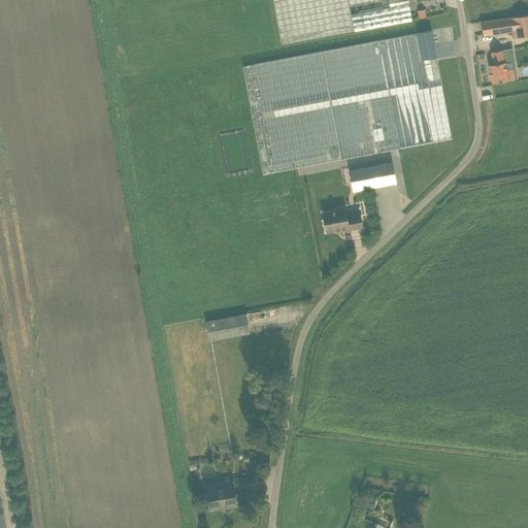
[(272,0),(282,44),(411,21),(407,0),(272,0)]
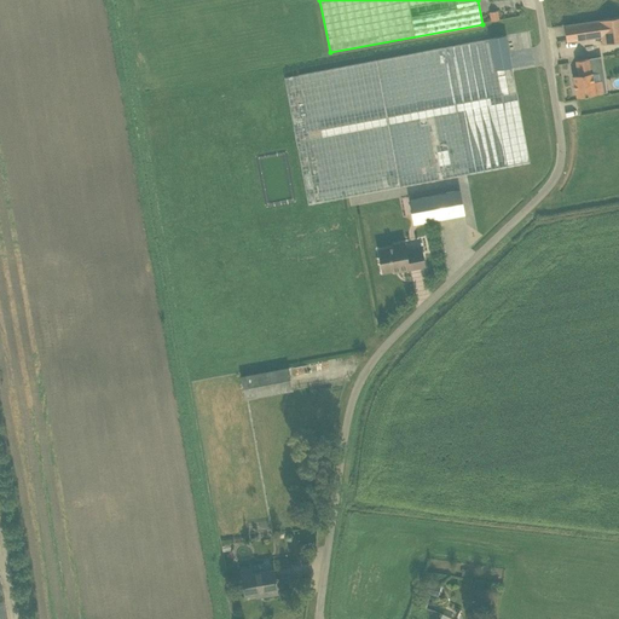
[(491,22),(499,21),(498,11),(490,12),(491,22)]
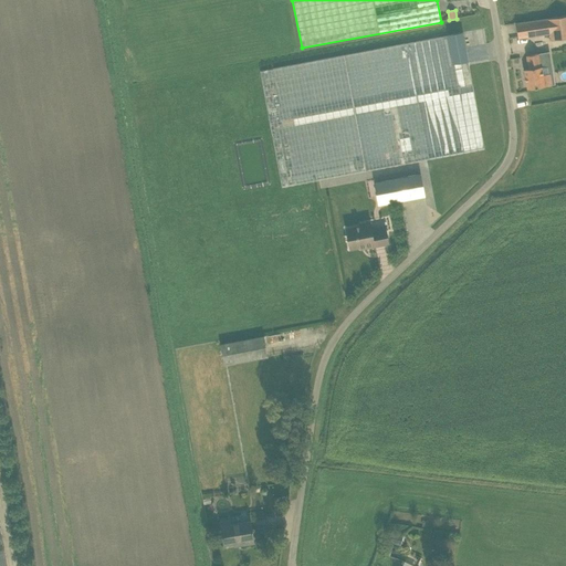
[(549,33),(551,40),(565,38),(565,16),(515,23),(517,38),(549,33)]
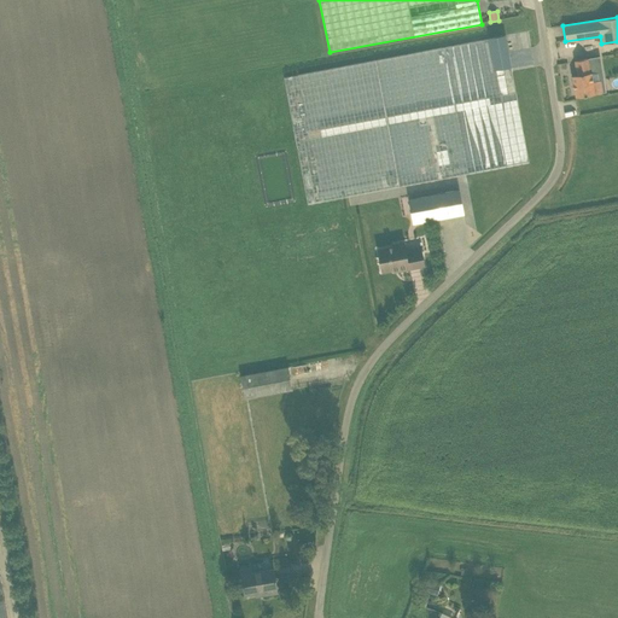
[(529,162),(505,35),(284,77),(308,203),(529,162)]
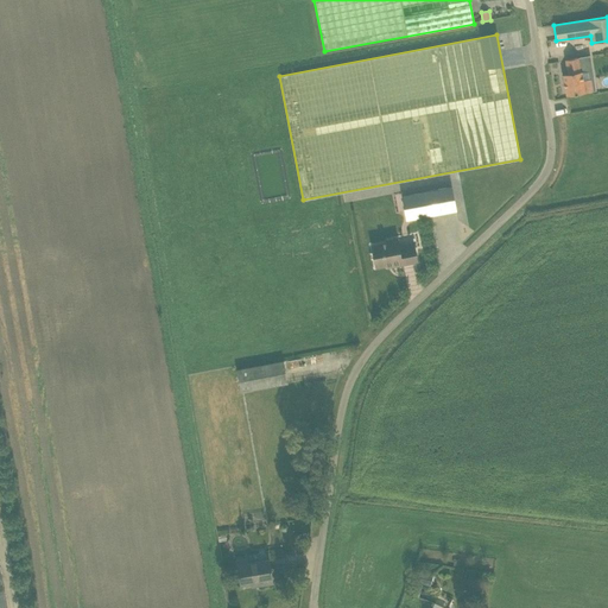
[(581,71),(578,57),(565,59),(568,74),(563,75),(567,95),(594,90),(591,78),(583,80),(582,71),(581,71)]
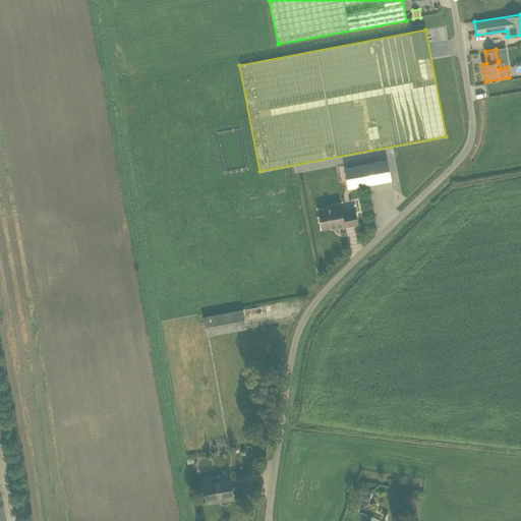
[(387,160),(345,168),(348,188),(391,180),(387,160)]
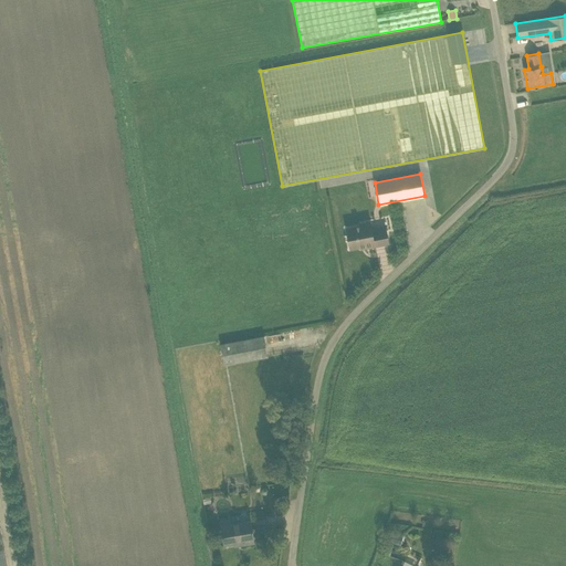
[(369,221),(359,223),(359,224),(345,227),(349,249),(359,247),(360,249),(388,243),(386,230),(371,232),(369,221)]
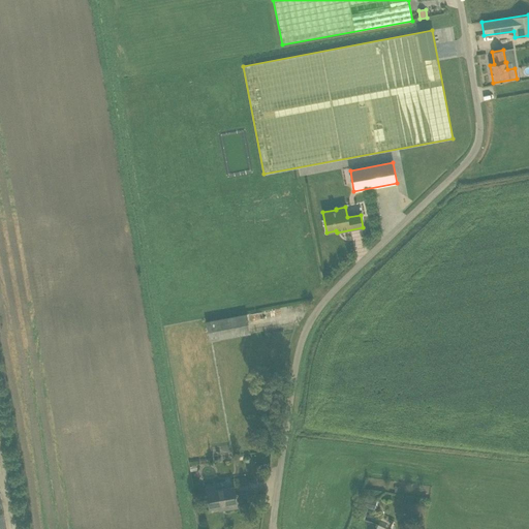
[(246,315),(215,320),(215,319),(206,321),(210,341),(219,339),(249,333),(246,315)]
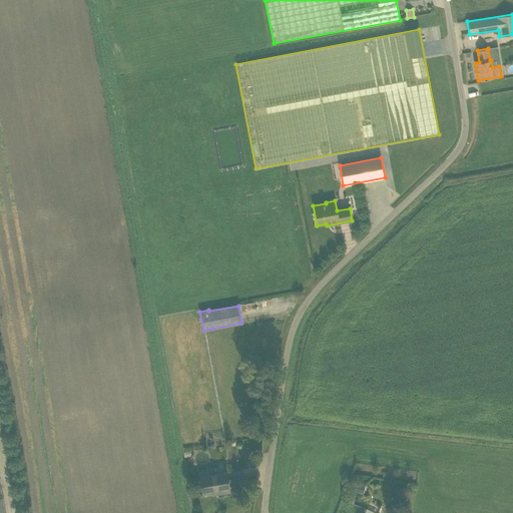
[(208,470),(199,472),(202,493),(218,490),(218,493),(230,491),(226,472),(209,475),(208,470)]
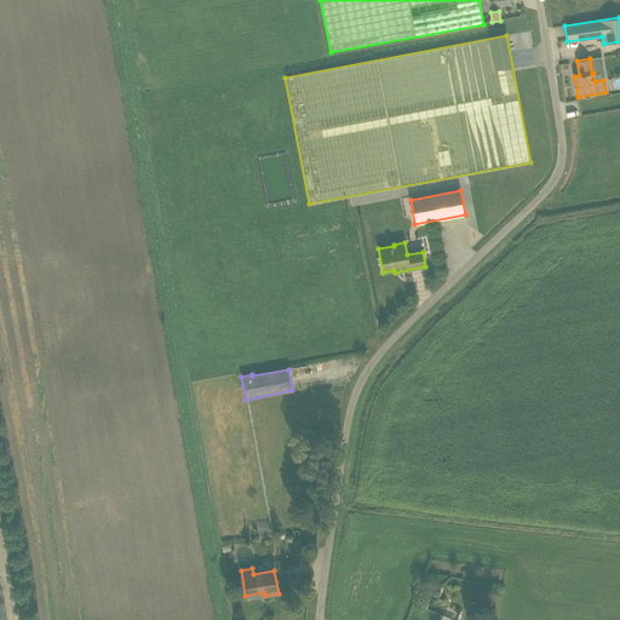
[(441,586),(428,584),(425,593),(438,597),(441,586)]
